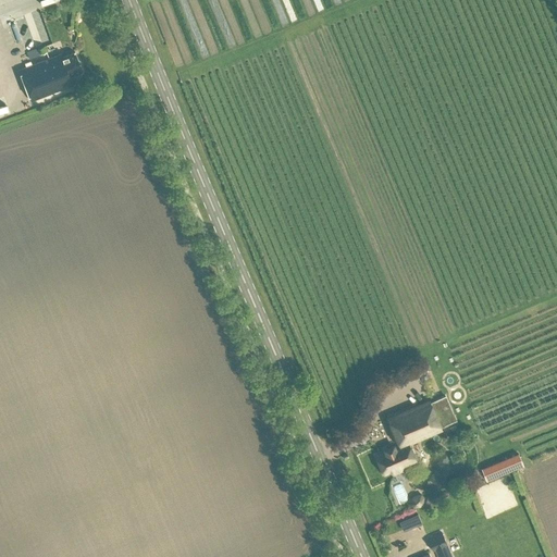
[(33,21),(12,26),(16,42),(27,40),(28,47),(39,44),(33,21)]
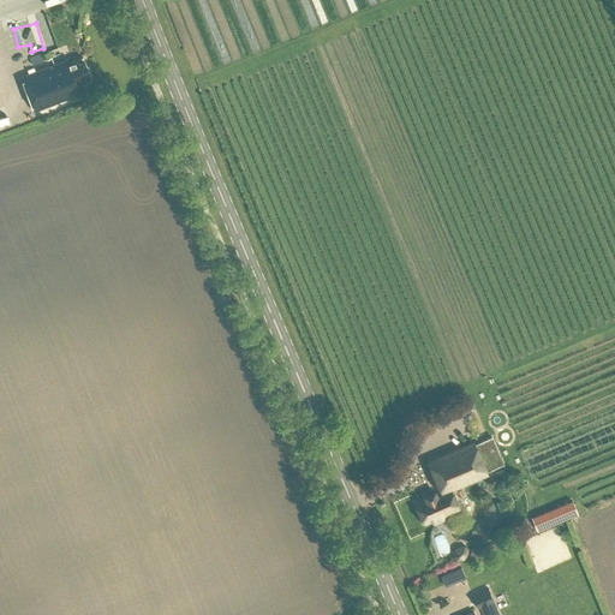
[(30,57),(33,63),(52,55),(49,49),(30,57)]
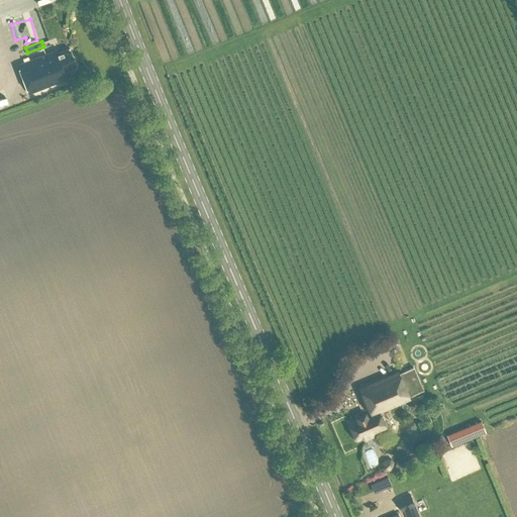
[(77,66),(70,48),(59,53),(57,49),(17,64),(27,93),(68,78),(65,70),(77,66)]
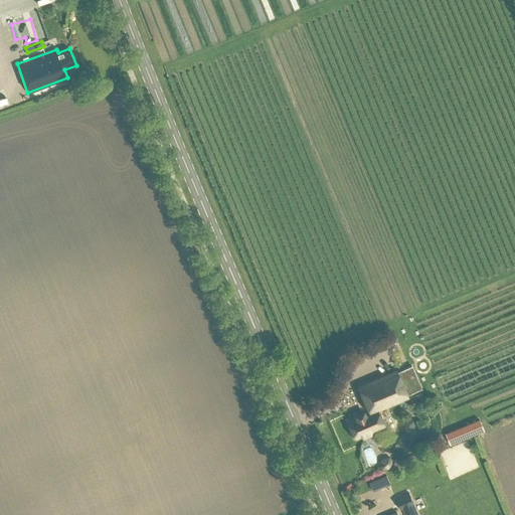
[(407,395),(407,394),(422,388),(412,364),(397,371),(396,370),(358,386),(369,411),(364,414),(363,411),(355,415),(356,417),(347,421),(354,438),(362,435),(363,437),(370,435),(369,432),(384,425),(377,409),(407,395)]
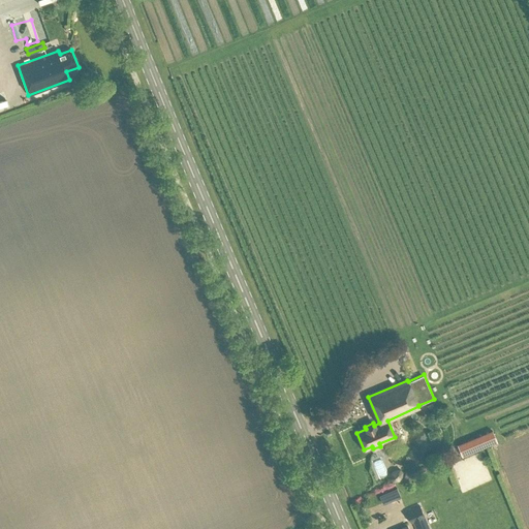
[(491,430),(479,434),(485,446),(496,441),(491,430)]
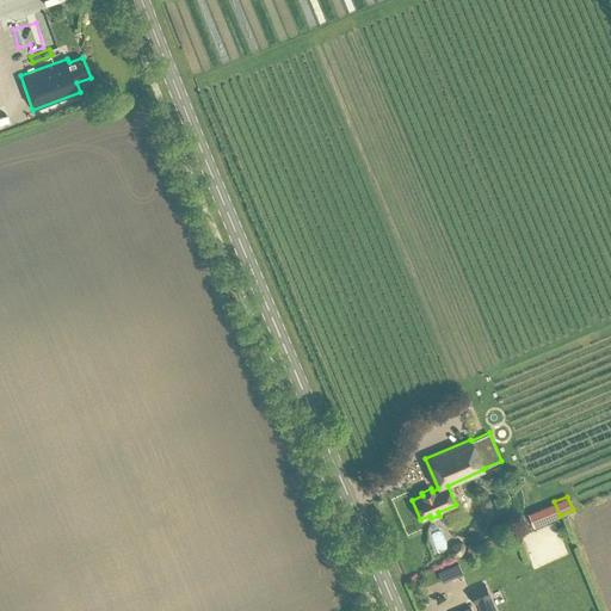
[(455,541),(449,547),(449,551),(454,556),(460,555),(463,551),(464,544),(462,541),(455,541)]
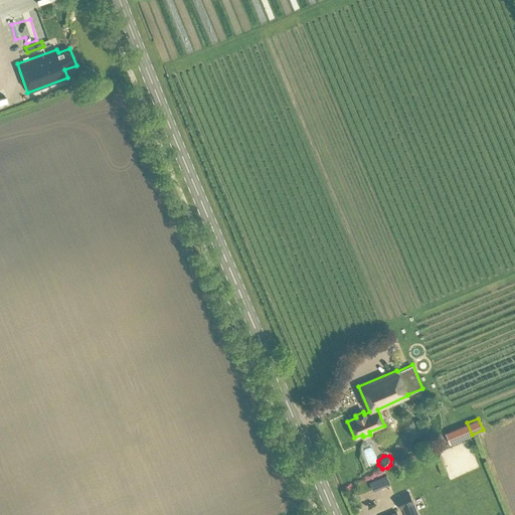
[(380,477),(369,482),(372,490),(376,489),(383,486),(381,480),(380,477)]
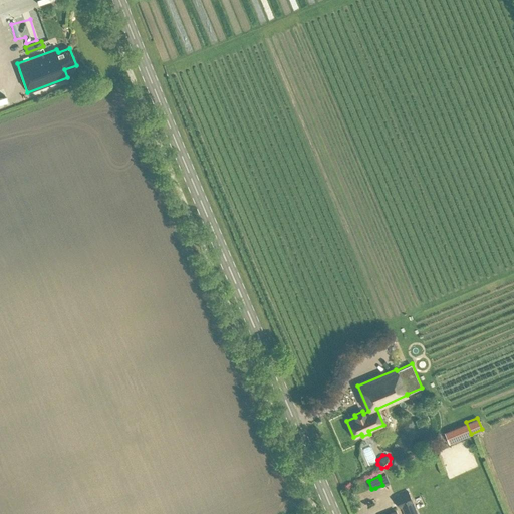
[(368,494),(372,504),(392,495),(388,485),(368,494)]
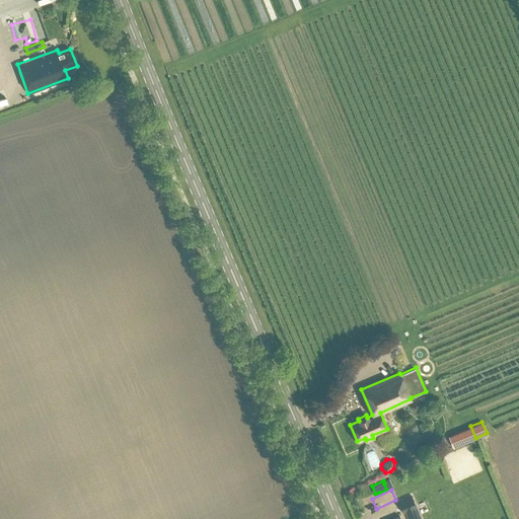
[(431,507),(442,502),(438,492),(427,496),(431,507)]
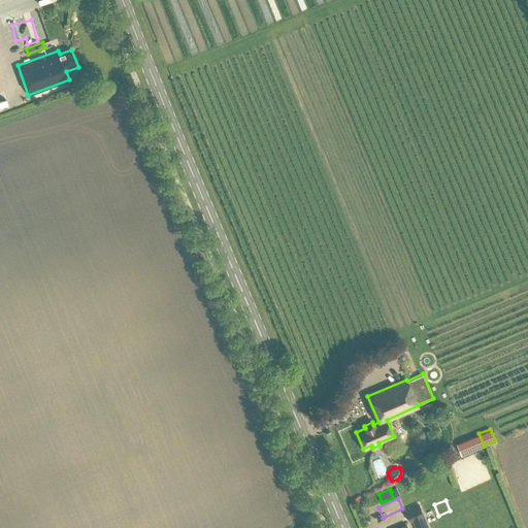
[(419,504),(405,509),(410,523),(413,521),(415,527),(428,527),(426,522),(424,516),(419,504)]
